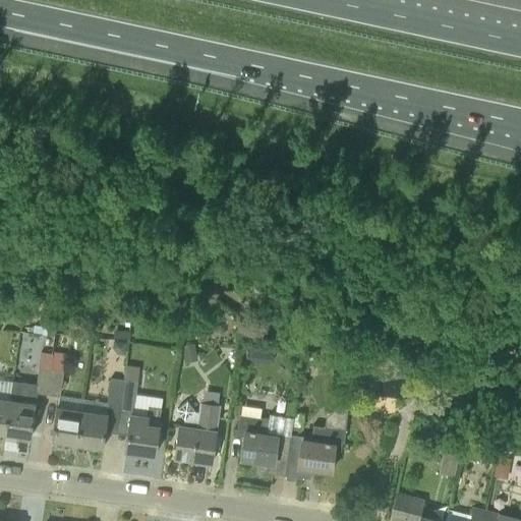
[(49,393),(52,369),(40,367),(38,367),(36,384),(11,381),(10,391),(9,399),(12,400),(7,432),(31,437),(38,392),(49,393)]
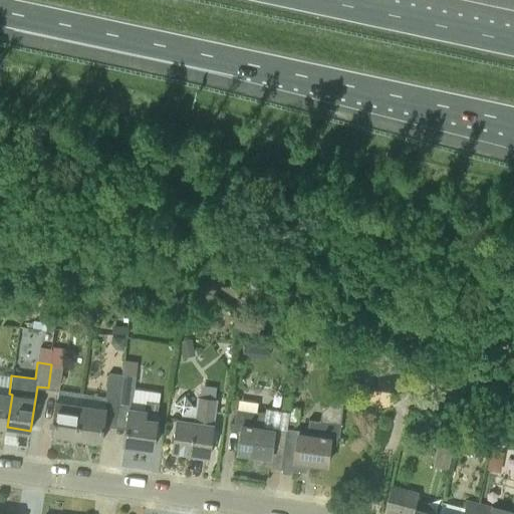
[(62,365),(51,364),(48,388),(58,390),(62,365)]
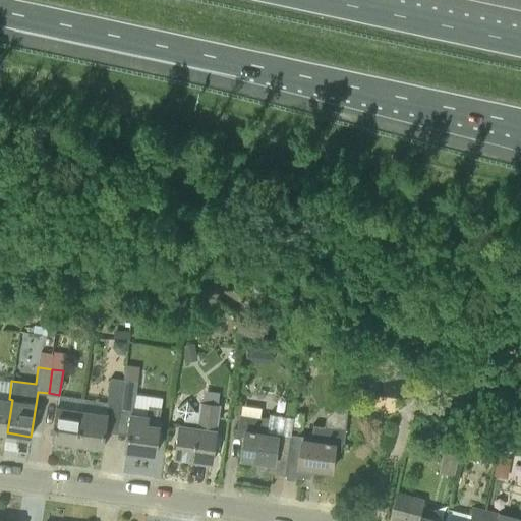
[(120,404),(123,380),(110,378),(107,402),(110,403),(120,404)]
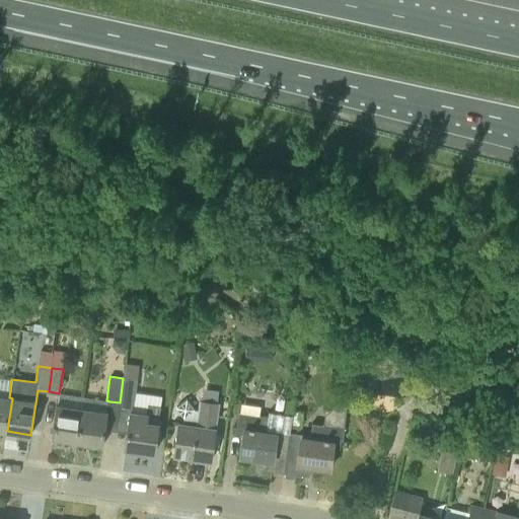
[(137,380),(123,378),(120,402),(131,404),(134,404),(135,392),(137,380)]
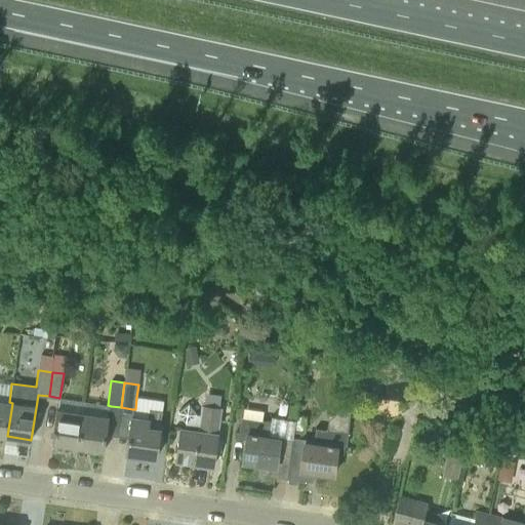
[(164,401),(136,397),(135,409),(132,409),(126,453),(156,457),(164,401)]
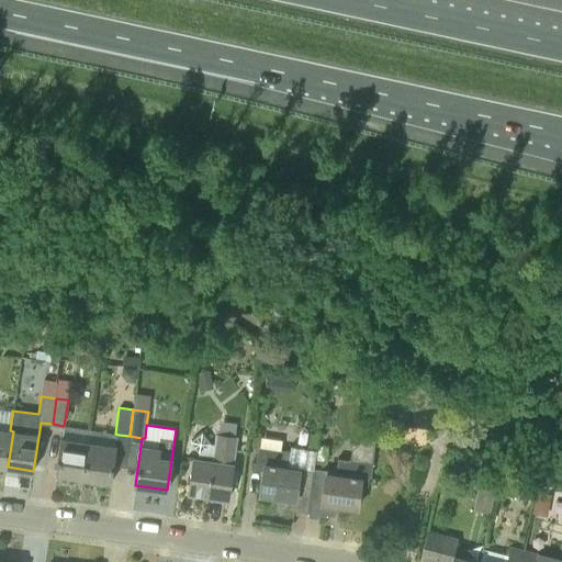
[(0,465),(8,467),(13,431),(10,430),(0,428),(0,465)]
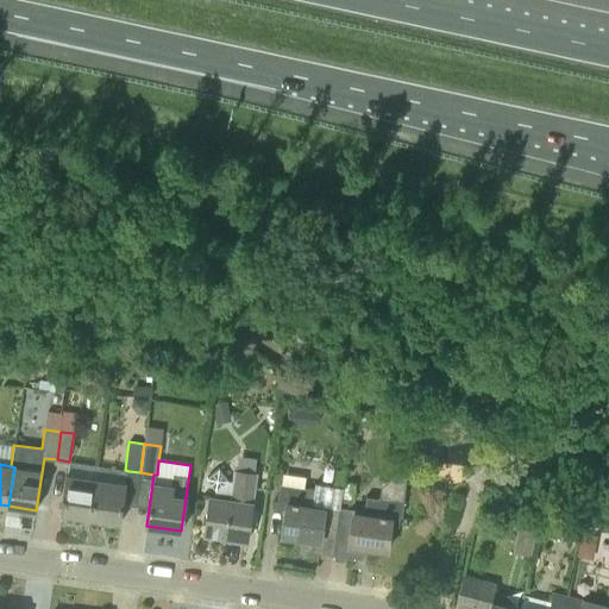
[(120,522),(129,471),(125,470),(98,466),(95,481),(89,518),(120,522)]
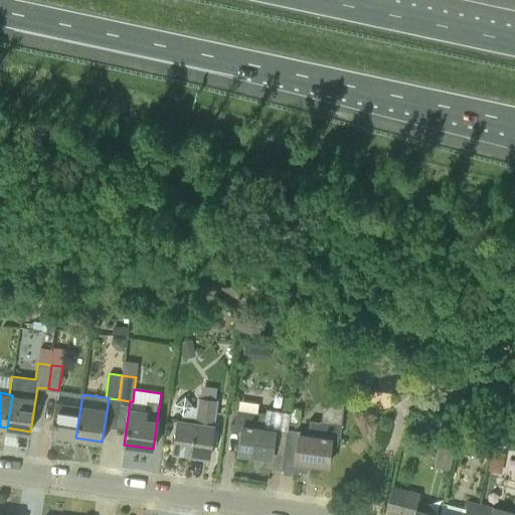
[(173,452),(208,457),(216,399),(199,397),(195,420),(177,418),(173,452)]
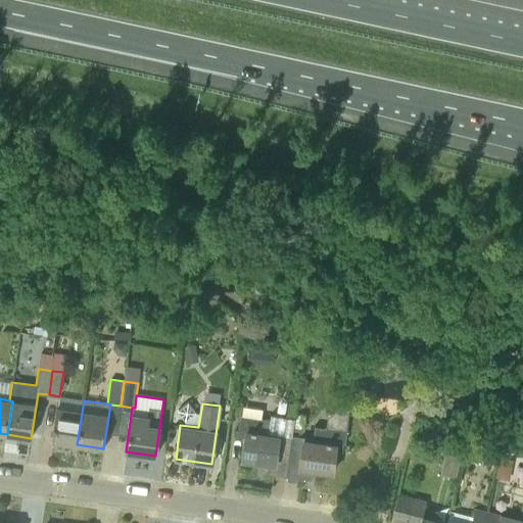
[(77,444),(82,413),(57,409),(52,441),(77,444)]
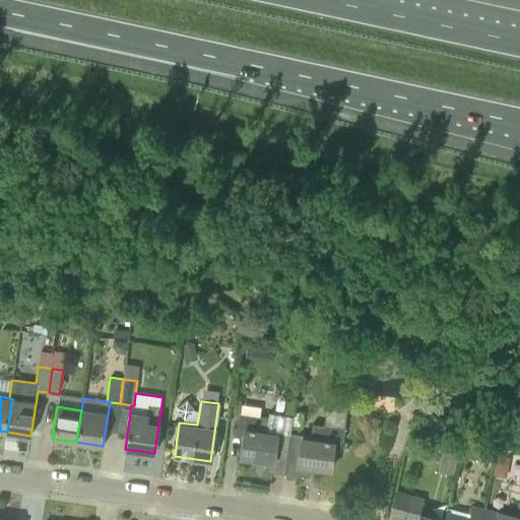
[(258,469),(284,473),(288,443),(293,415),(268,412),(268,417),(238,414),(235,434),(244,436),(241,458),(259,460),(258,469)]
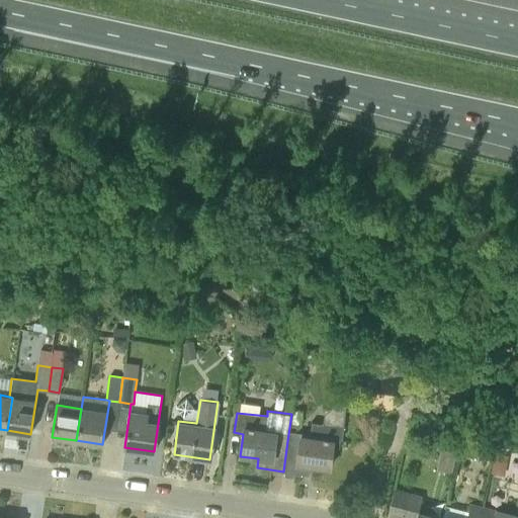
[(300,443),(287,441),(283,471),(309,476),(311,465),(329,468),(332,447),(340,448),(343,427),(313,422),(311,436),(301,435),(300,443)]
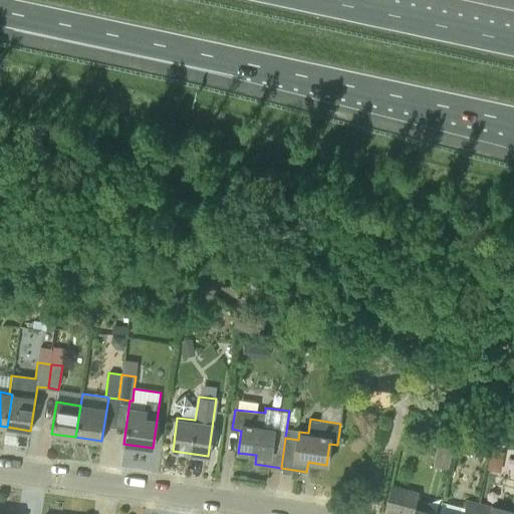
[(436,513),(415,508),(419,493),(391,486),(384,512),(390,513),(436,513)]
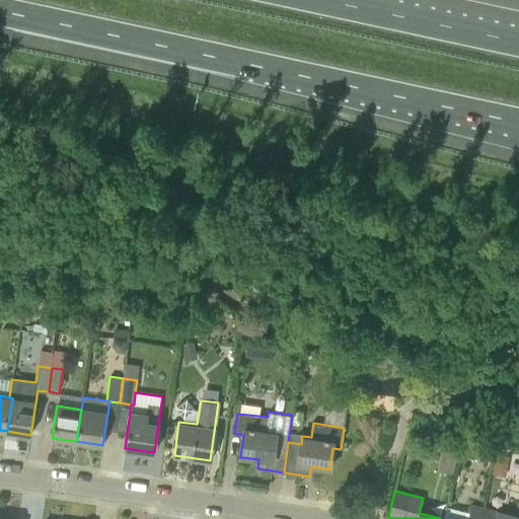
[(480,518),(484,509),(472,506),(467,518),(480,518)]
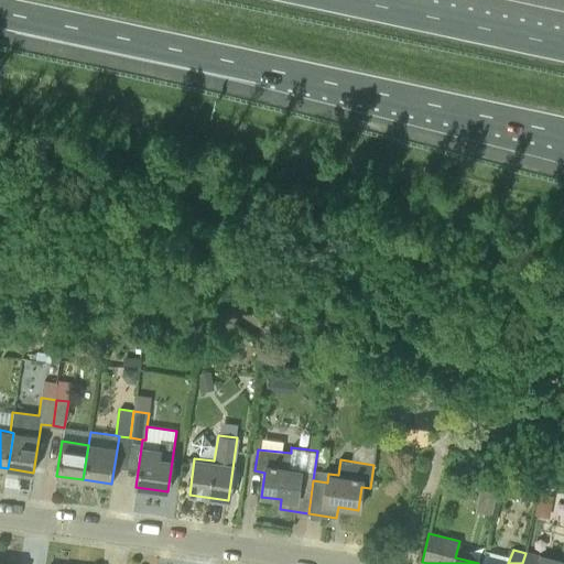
[(538,563),(540,557),(525,553),(522,563),(538,563)]
